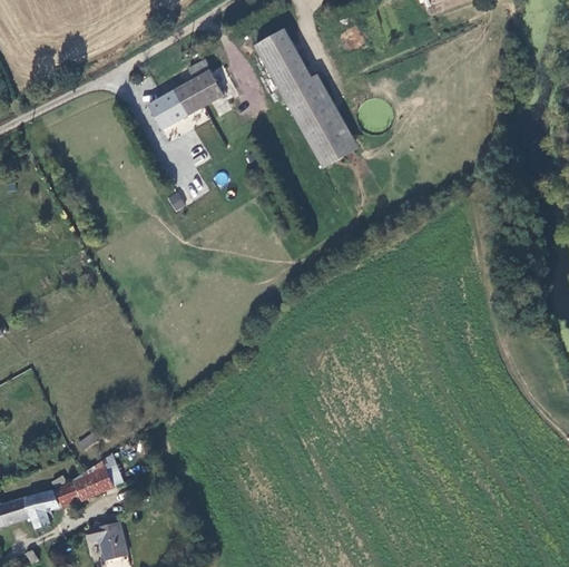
[(257,47),(324,169),(353,153),(285,31),(257,47)]
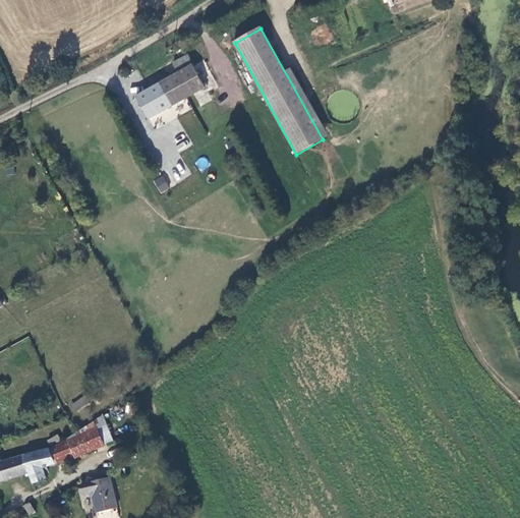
[(205,87),(191,64),(185,53),(171,60),(178,71),(136,94),(150,117),(205,87)]
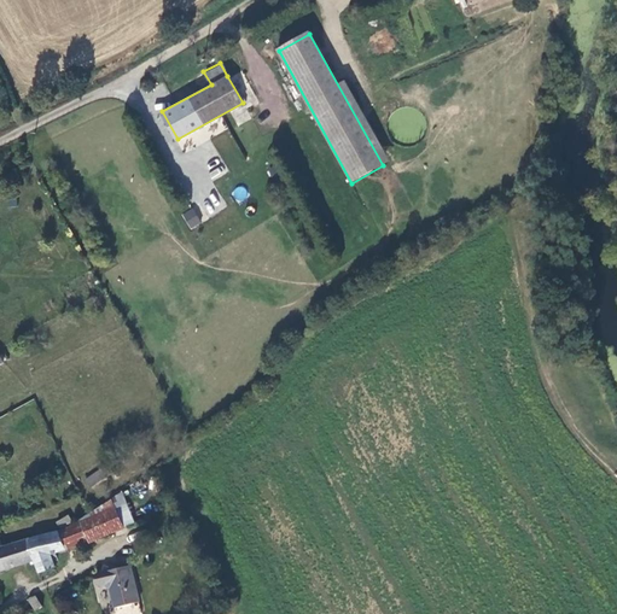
[(210,175),(223,171),(222,163),(208,167),(210,175)]
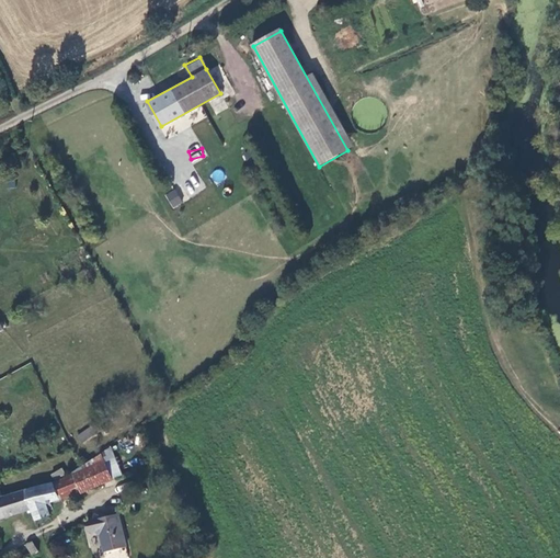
[(215,182),(226,173),(218,164),(208,172),(215,182)]
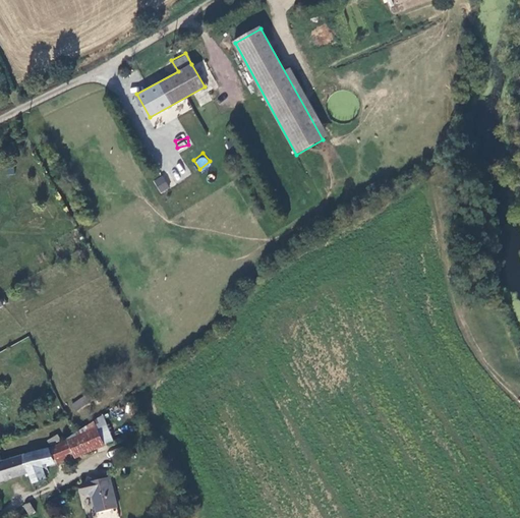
[(161,172),(152,178),(160,190),(169,184),(161,172)]
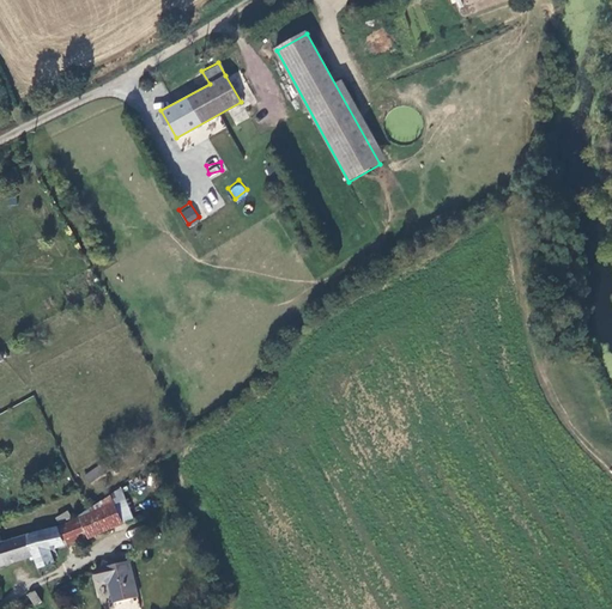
[(111,468),(107,460),(86,473),(91,481),(111,468)]
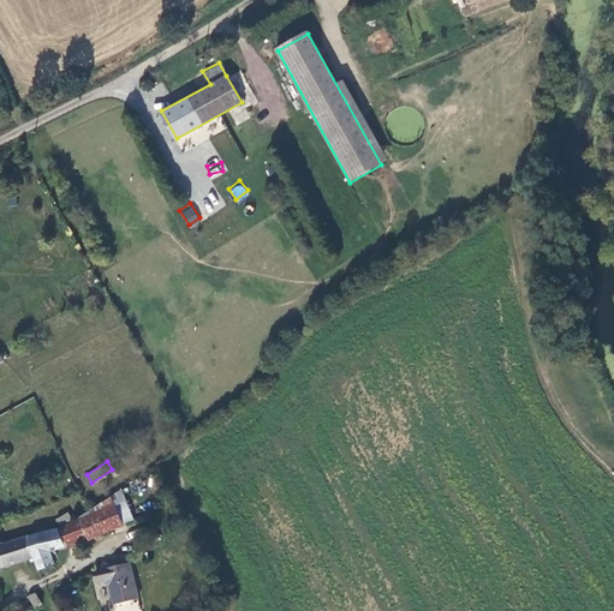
[(79,519),(89,537),(90,540),(125,525),(115,503),(79,519)]
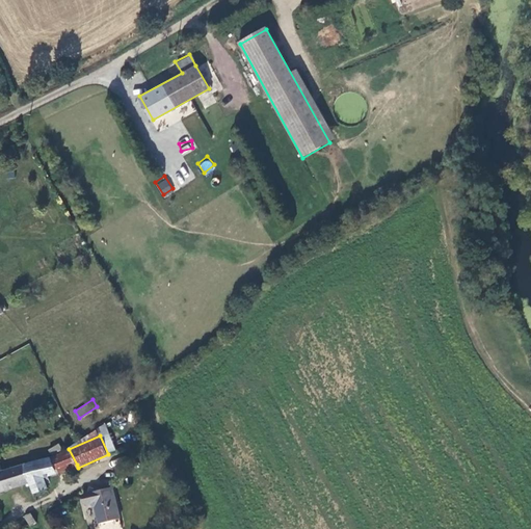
[(28,482),(33,495),(46,490),(43,479),(58,474),(77,465),(69,449),(51,458),(35,460),(22,465),(22,466),(28,482)]
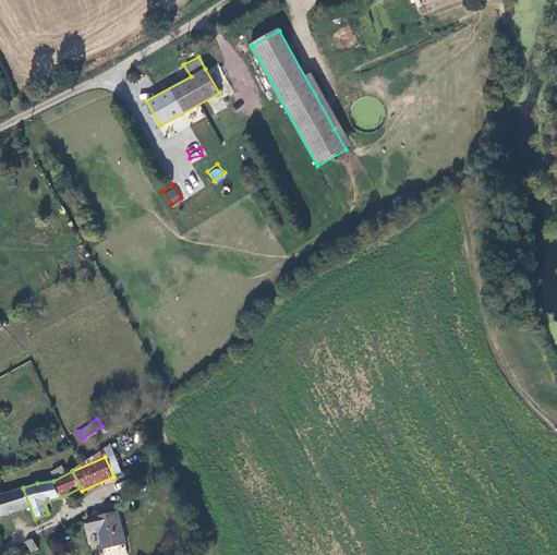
[(0,516),(29,506),(23,489),(1,495),(0,495),(0,516)]
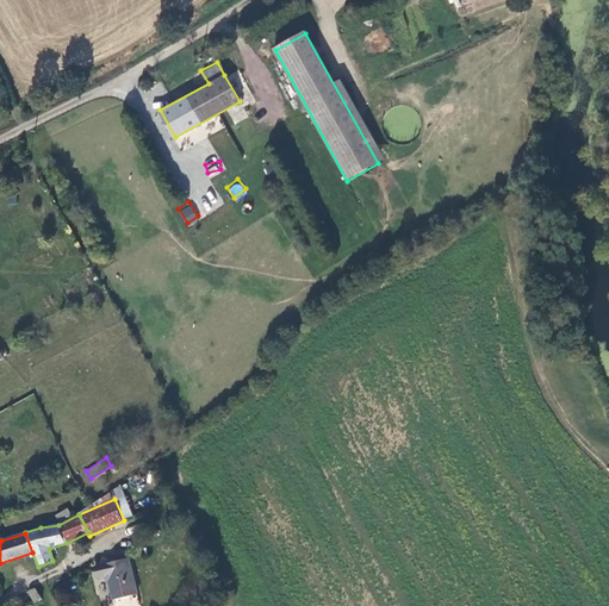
[(103,567),(94,569),(98,581),(101,580),(107,587),(112,605),(118,605),(118,601),(138,598),(129,562),(113,564),(106,562),(103,567)]
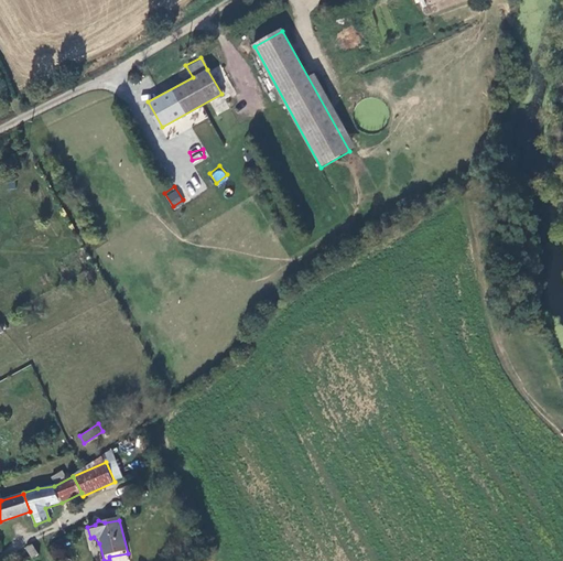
[(23,545),(30,556),(36,551),(31,540),(23,545)]
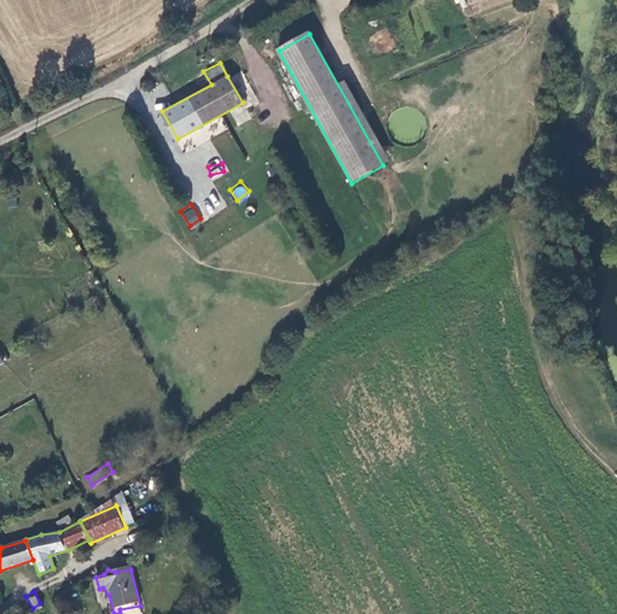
All buildings are outlined.
